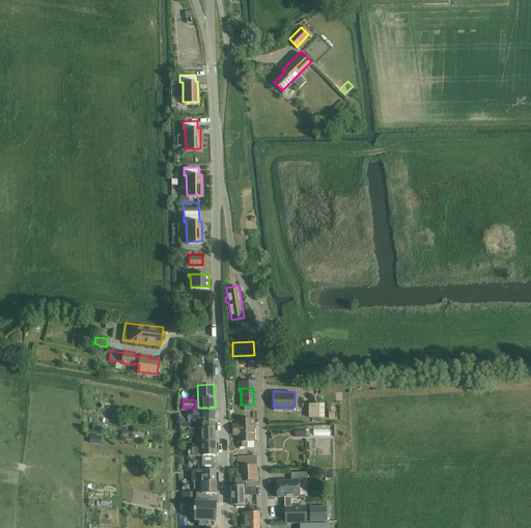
[(309,403),(309,416),(324,416),(324,403),(309,403)]
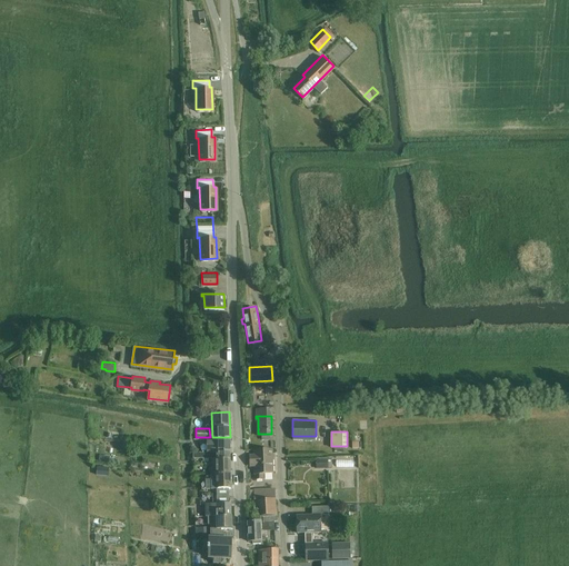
[(207,450),(217,450),(230,450),(230,437),(212,437),(207,437),(207,450)]
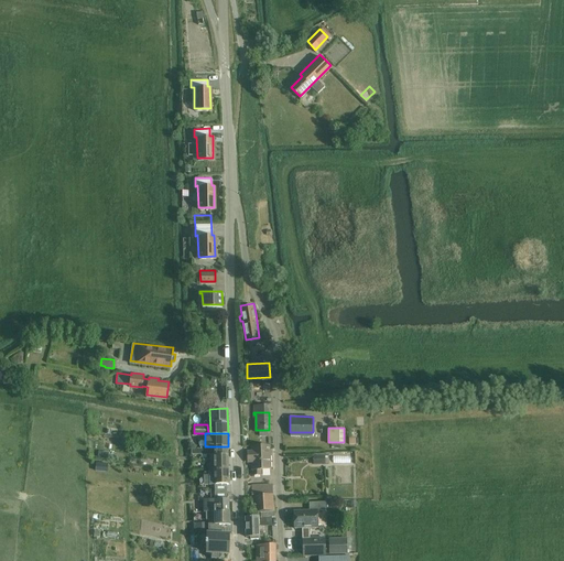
[(269,444),(251,444),(252,450),(248,450),(248,460),(252,460),(252,467),(253,473),(261,473),(260,467),(270,467),(269,444)]
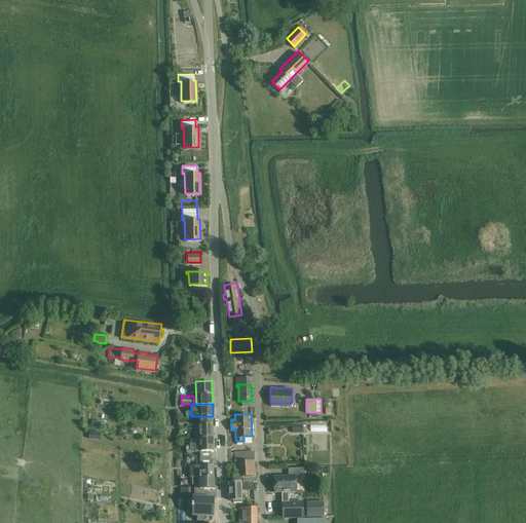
[(210,416),(200,416),(200,436),(213,436),(213,422),(210,422),(210,416)]
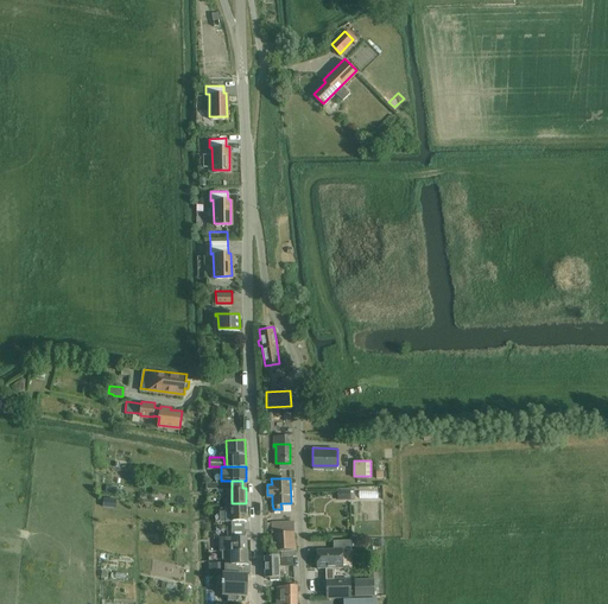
[(337,497),(350,497),(350,496),(355,496),(355,491),(353,491),(353,489),(354,489),(354,485),(339,485),(339,488),(337,488),(337,497)]
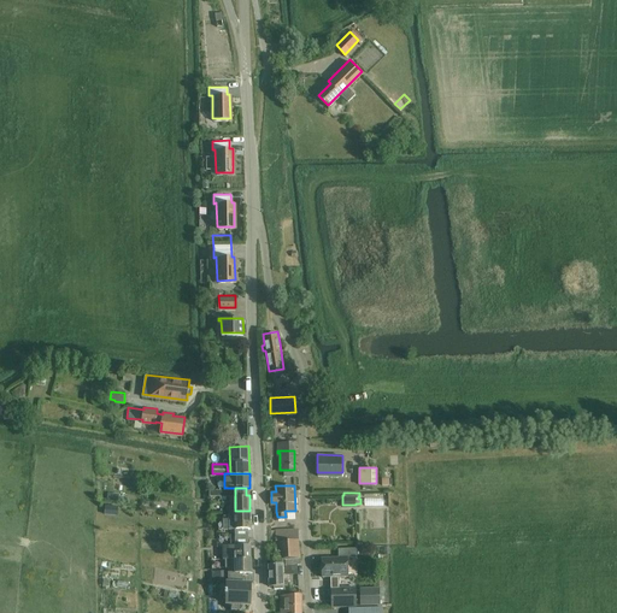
[(105,504),(105,512),(117,513),(118,505),(105,504)]
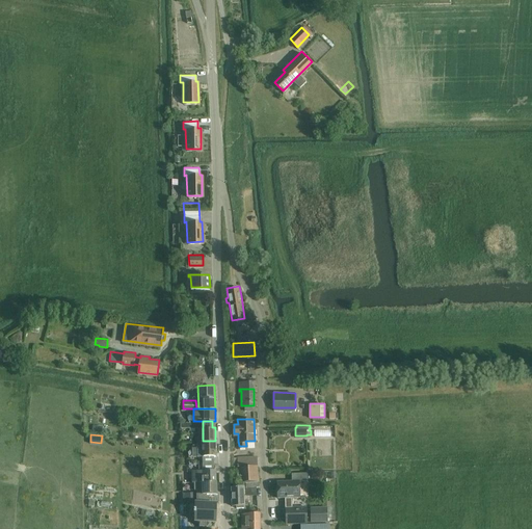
[(197,444),(192,444),(192,455),(197,455),(215,455),(215,441),(203,441),(197,442),(197,444)]
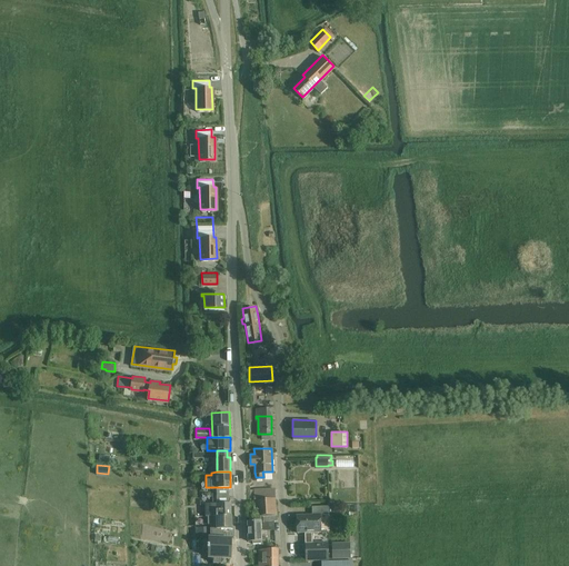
[(253,498),(276,497),(275,487),(253,487),(253,498)]
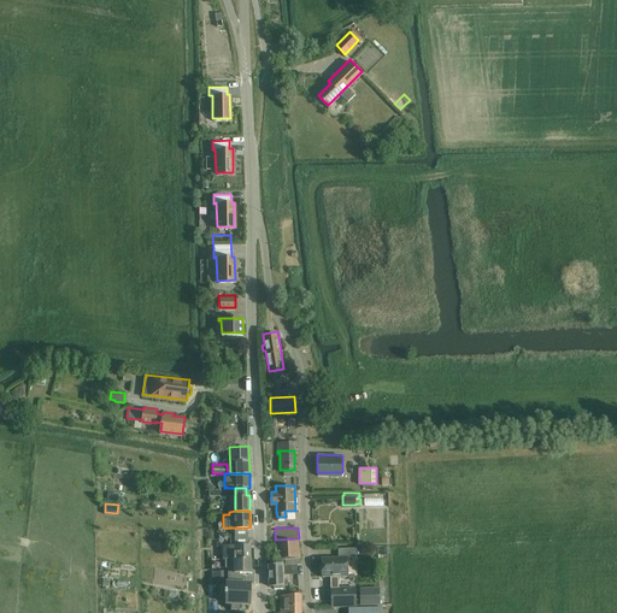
[(223,558),(230,558),(251,556),(251,543),(239,543),(239,536),(230,536),(230,543),(223,543),(223,558)]
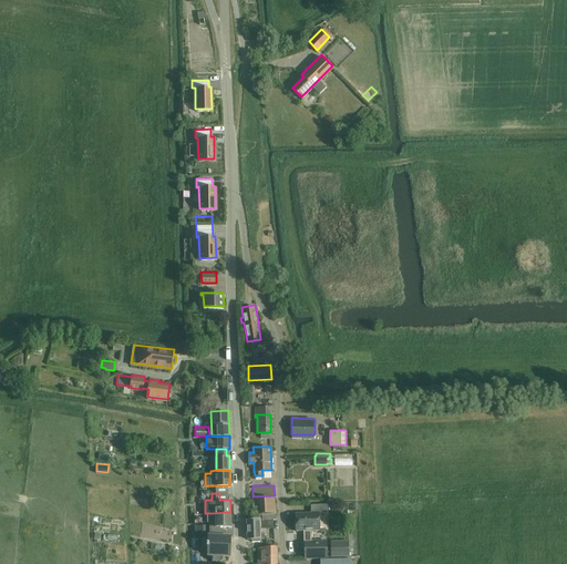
[(274,495),(254,498),(255,513),(263,513),(276,512),(274,495)]
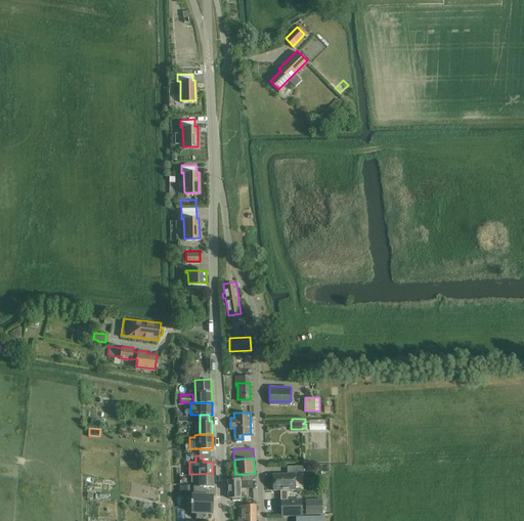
[(273,488),(295,488),(295,472),(303,472),(303,464),(287,465),(287,472),(273,473),(273,488)]
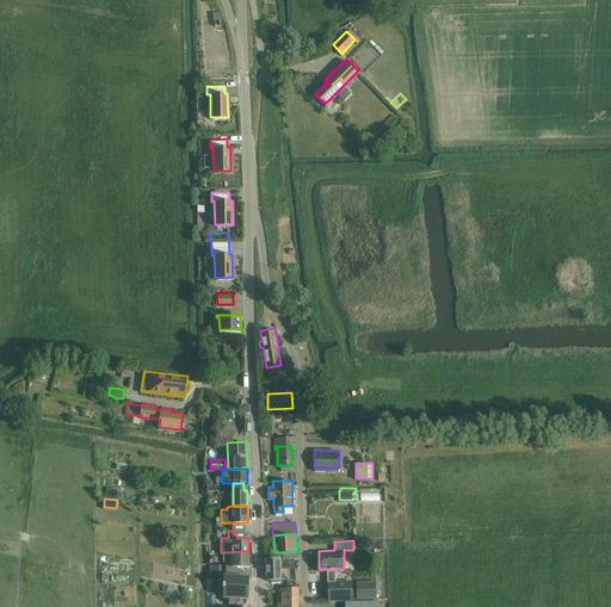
[(228,552),(223,552),(223,561),(229,561),(229,564),(226,564),(226,573),(240,573),(240,565),(248,565),(248,551),(228,552)]
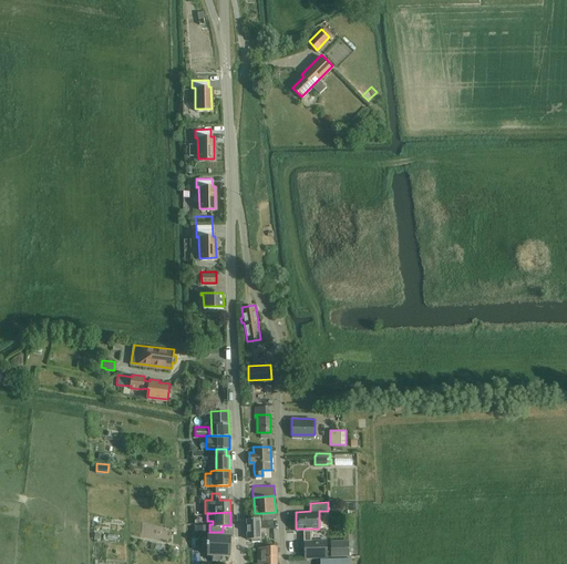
[(253,540),(259,540),(259,518),(247,518),(247,537),(253,537),(253,540)]
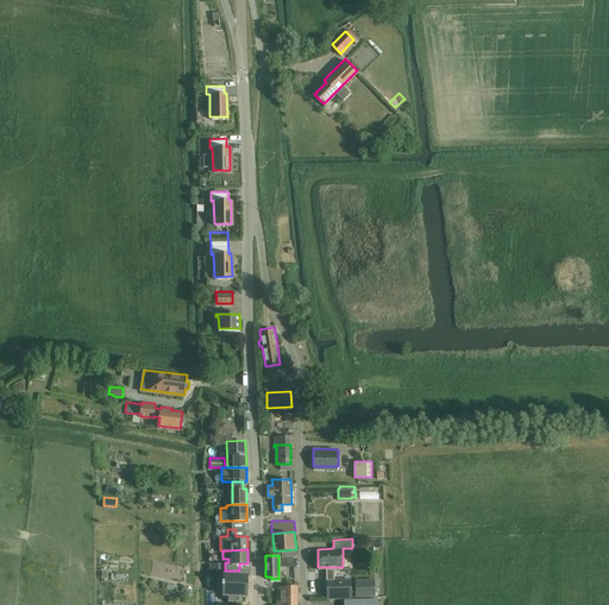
[(293,555),(283,555),(283,565),(294,563),(293,555)]
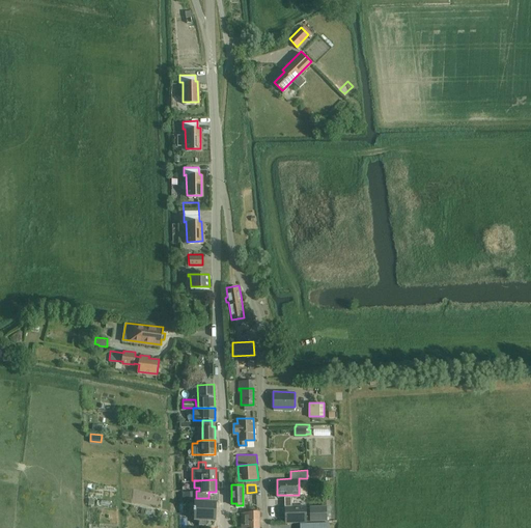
[(215,520),(215,500),(194,501),(194,520),(197,520),(197,523),(200,523),(201,523),(202,523),(202,520),(215,520)]
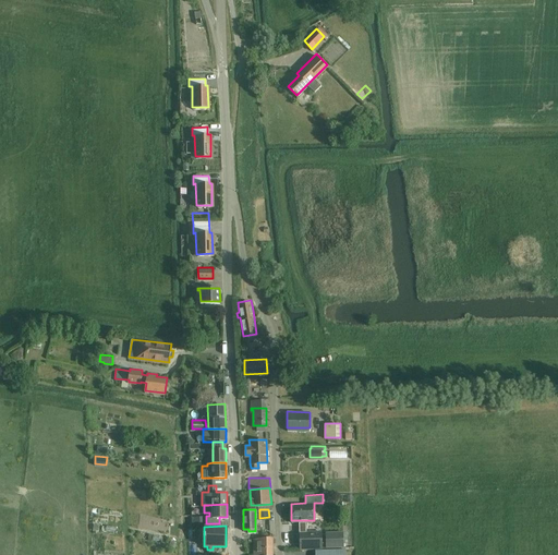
[(320,530),(300,530),(300,547),(322,547),(320,530)]
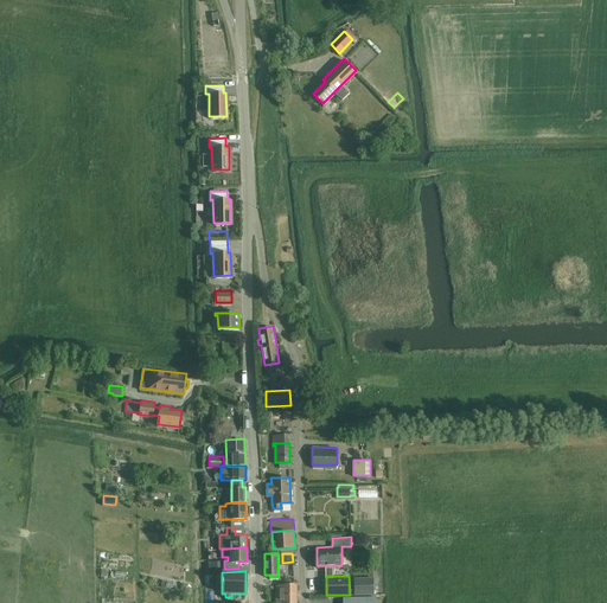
[(353,577),(355,594),(374,594),(372,577),(353,577)]
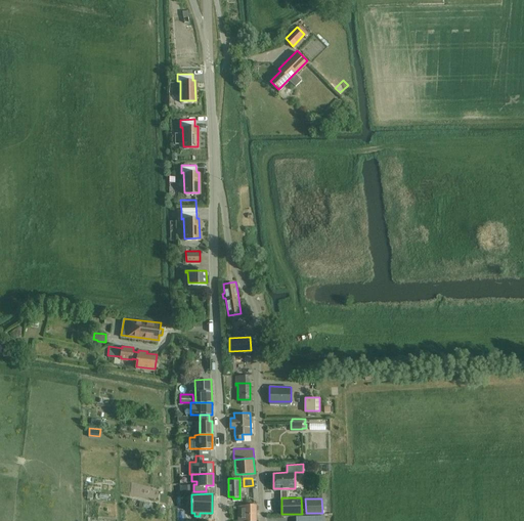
[(237,520),(256,520),(256,504),(238,505),(237,520)]
